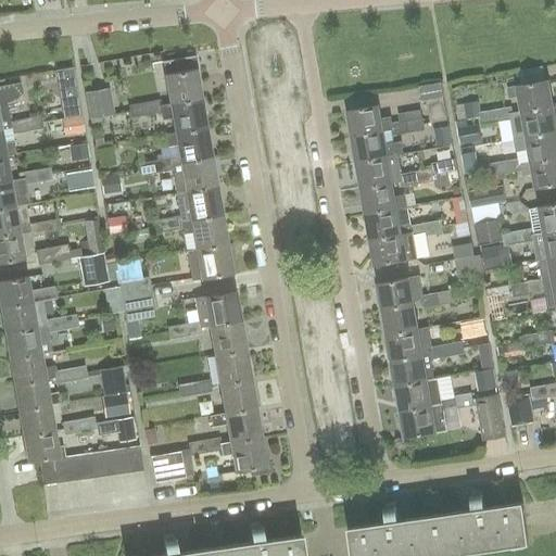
[(202,99),(193,50),(162,57),(171,104),(202,99)]
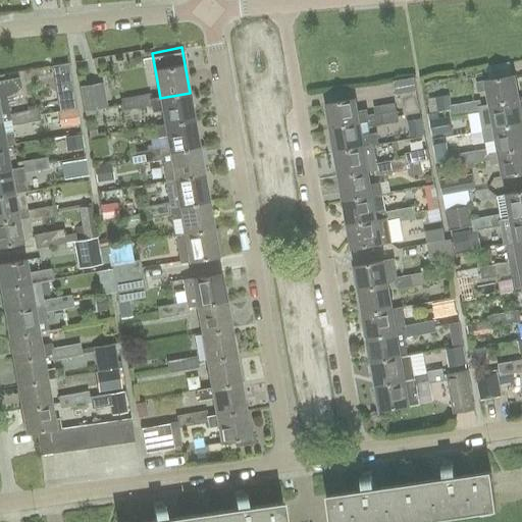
[(515,76),(515,74),(476,82),(478,93),(487,91),(489,104),(489,105),(518,100),(514,76),(515,76)]
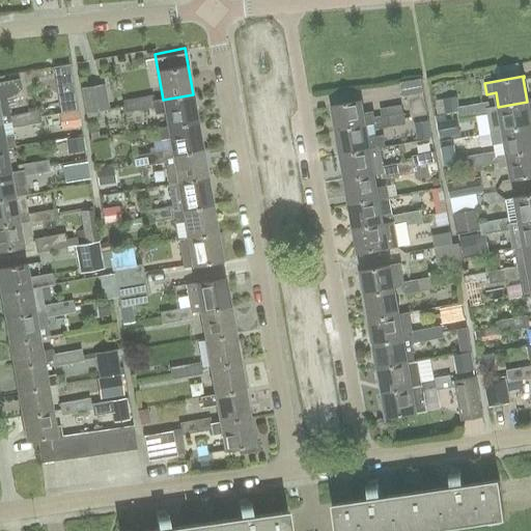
[(10,98),(22,89),(20,79),(0,82),(0,123),(2,123),(10,122),(9,117),(10,117),(7,98),(10,98)]
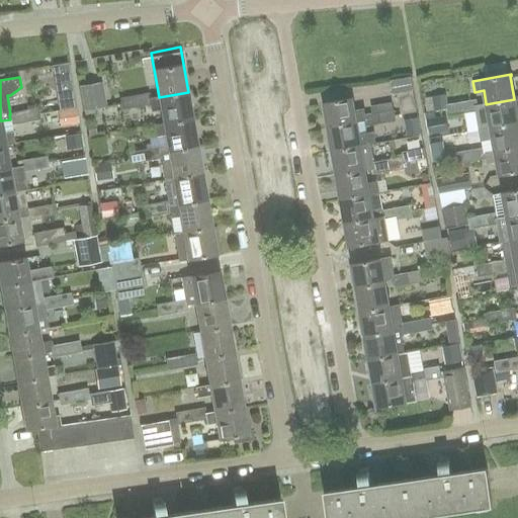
[(411,78),(391,81),(394,95),(397,94),(414,92),(411,78)]
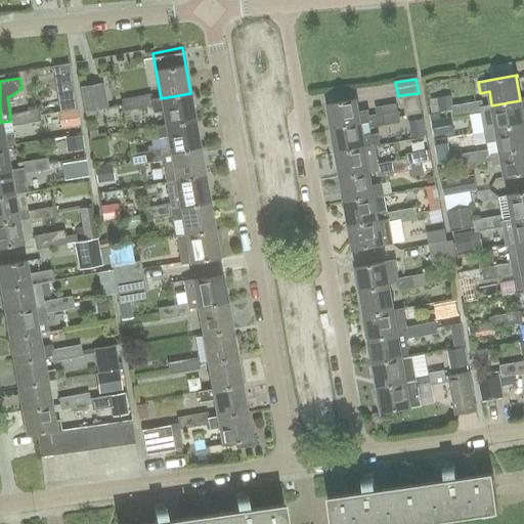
[(108,107),(104,84),(81,88),(86,112),(108,107)]
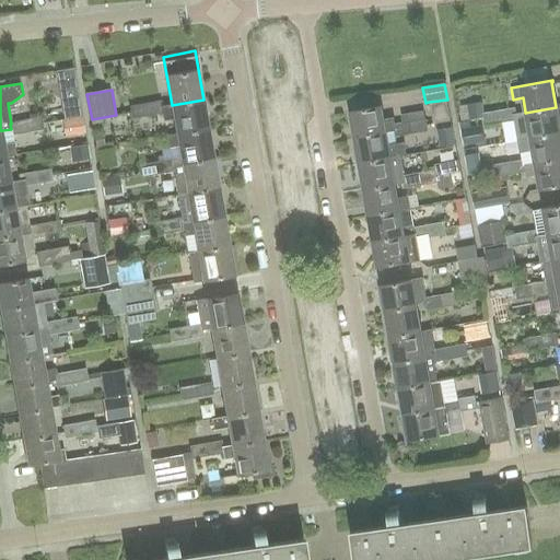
[(68,118),(83,115),(81,97),(65,100),(68,118)]
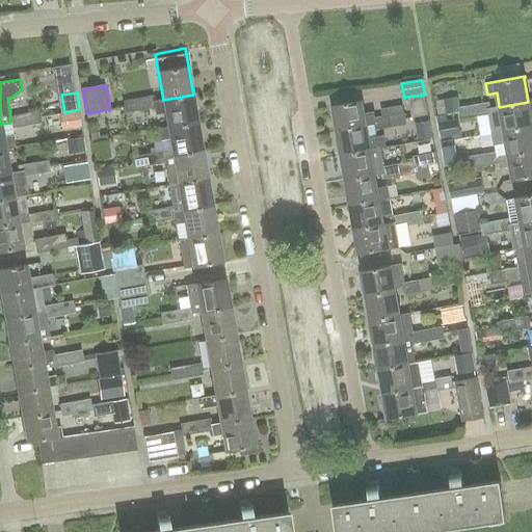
[(193,95),(163,100),(154,101),(155,107),(156,113),(165,112),(167,127),(168,128),(198,123),(193,95)]
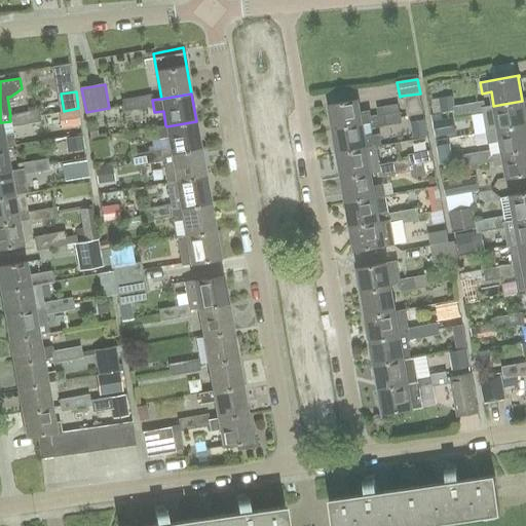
[(424,113),(420,94),(403,96),(407,116),(421,114),(424,113)]
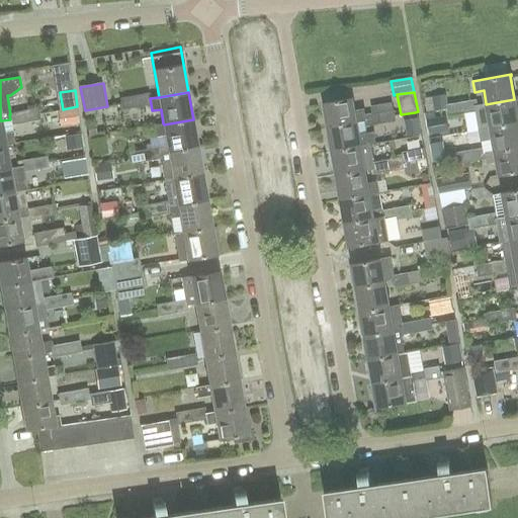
[(151,104),(150,98),(150,94),(136,96),(137,106),(151,104)]
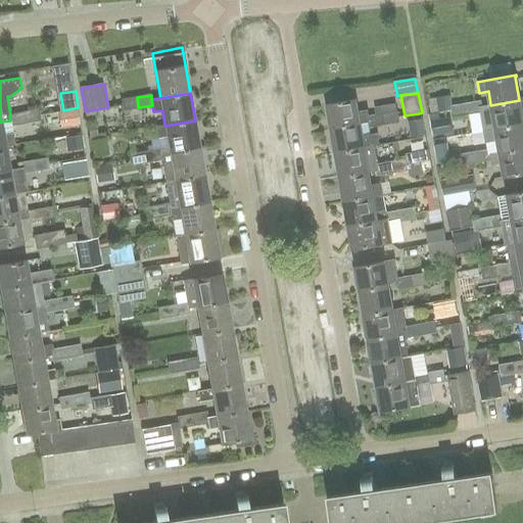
[(450,95),(430,99),(432,113),(453,110),(453,106),(450,95)]
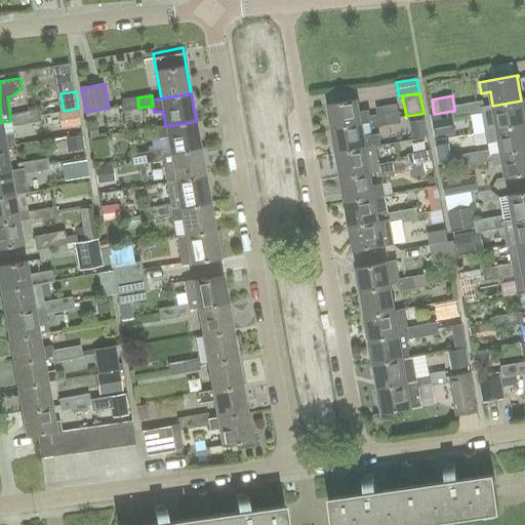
[(138,108),(137,97),(123,101),(124,111),(138,108)]
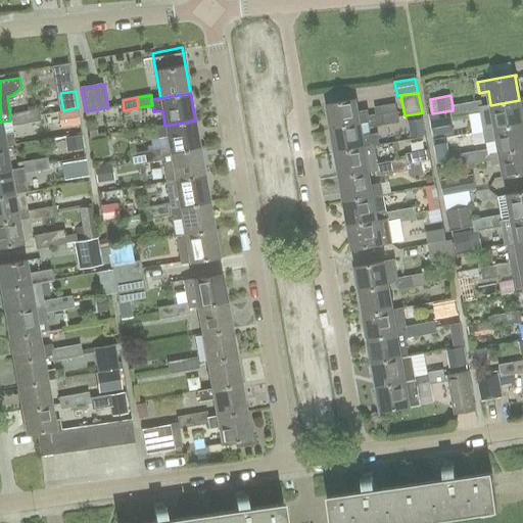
[(369,109),(359,111),(357,99),(326,104),(331,129),(361,124),(361,125),(370,123),(370,127),(385,125),(383,114),(370,116),(369,109)]
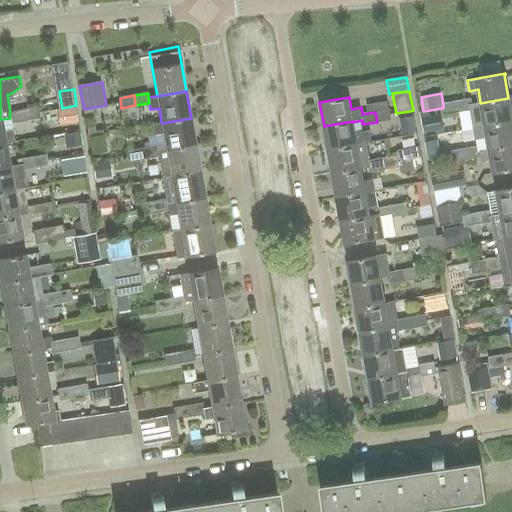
[(511,121),(511,118),(508,98),(480,103),(480,102),(471,104),(471,99),(457,101),(459,111),(470,109),(474,129),(511,121)]
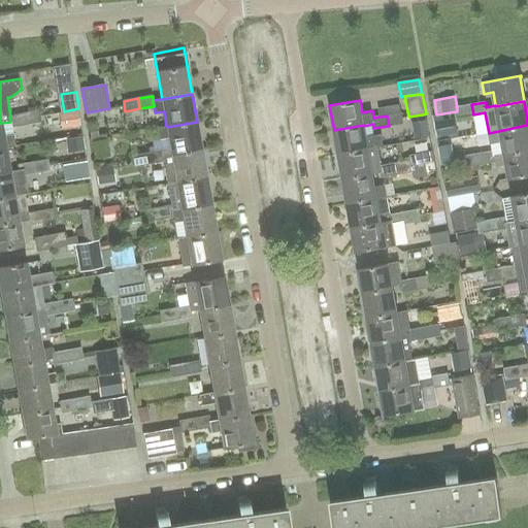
[(473,114),(471,104),(457,107),(457,111),(458,118),(473,114)]
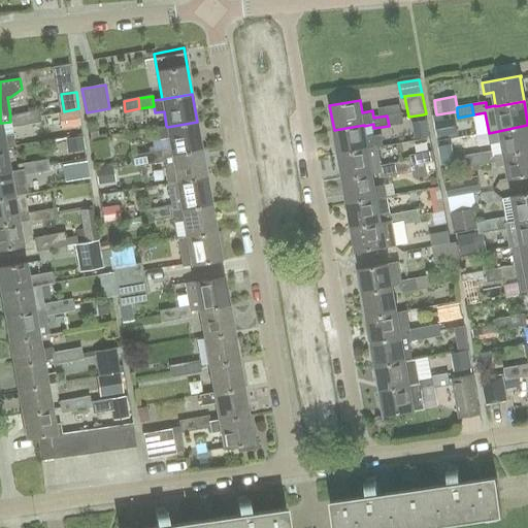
[(61,123),(79,120),(77,109),(60,113),(61,123)]
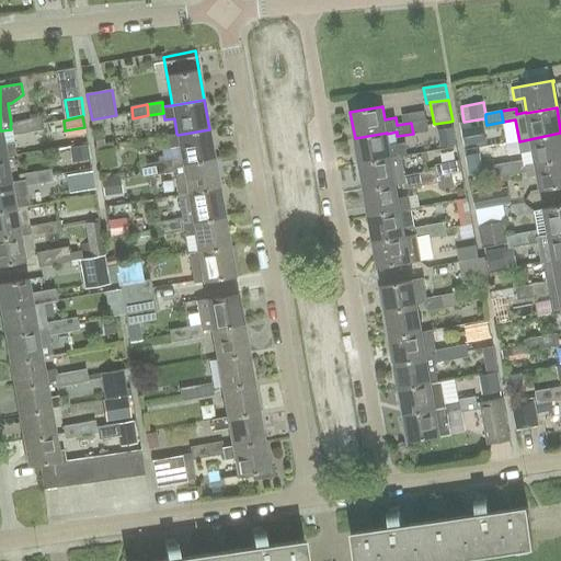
[(41,118),(25,121),(27,133),(43,129),(41,118)]
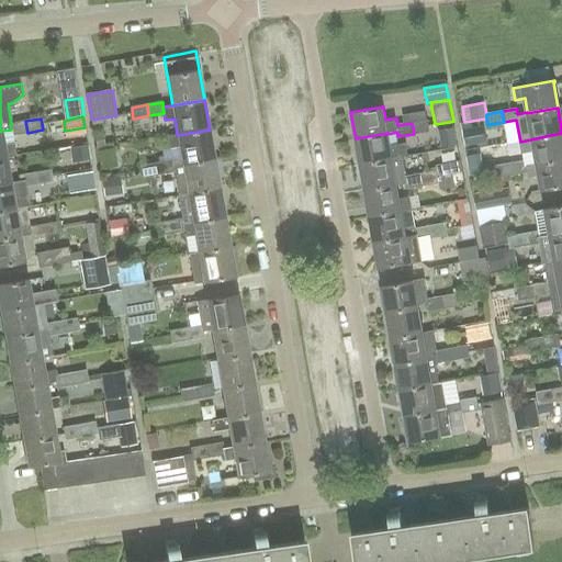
[(428,131),(427,125),(427,120),(412,123),(414,134),(428,131)]
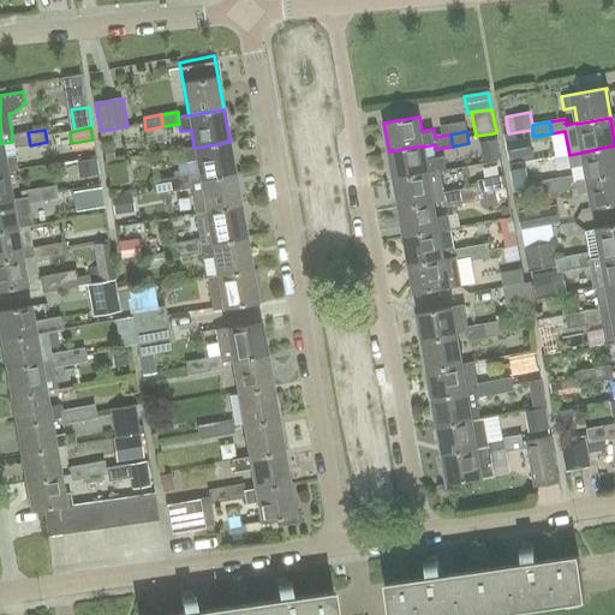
[(30,145),(28,132),(12,136),(11,136),(12,142),(13,148),(30,145)]
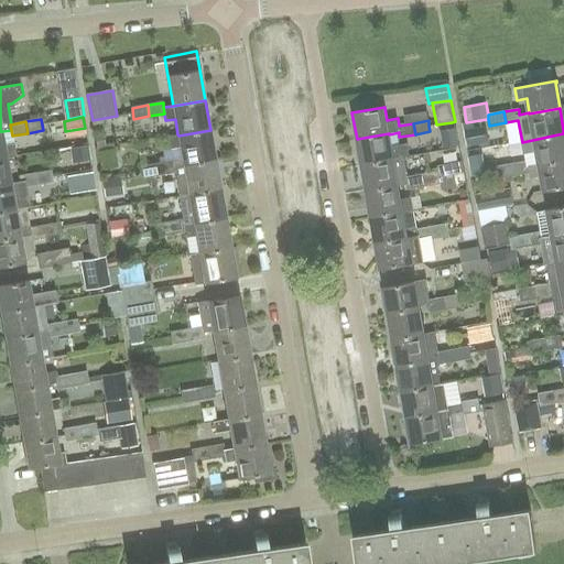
[(466,128),(468,144),(480,143),(478,127),(466,128)]
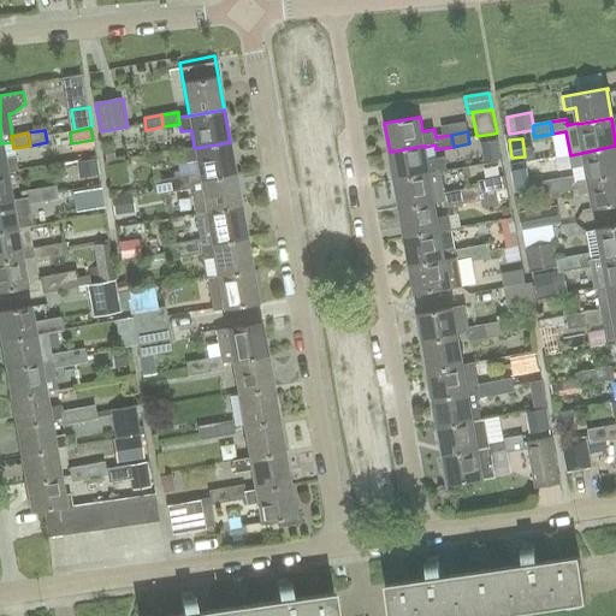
[(13,148),(12,142),(3,143),(0,143),(0,173),(7,172),(17,171),(13,148)]
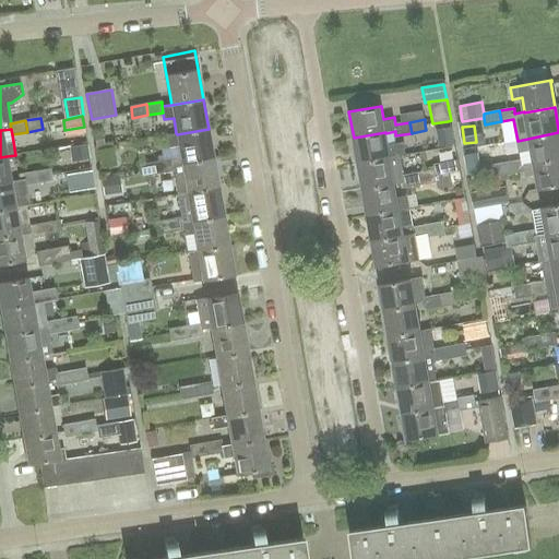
[(214,157),(209,129),(177,134),(176,133),(167,134),(169,147),(178,145),(181,163),(181,164),(214,157)]
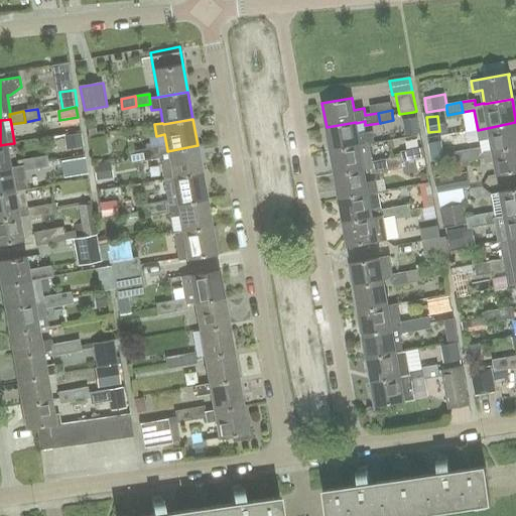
[(404,122),(406,137),(419,135),(416,119),(404,122)]
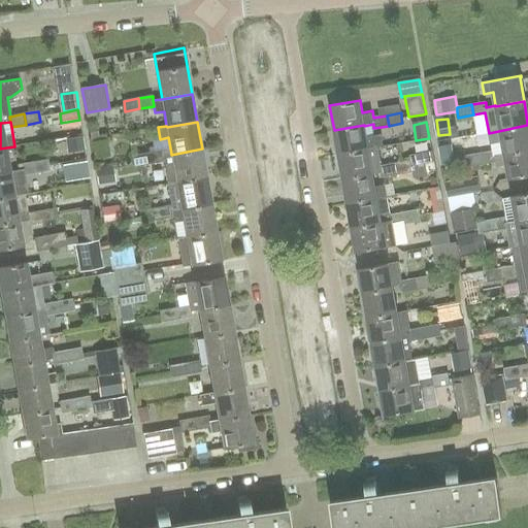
[(100,137),(98,125),(90,127),(92,138),(100,137)]
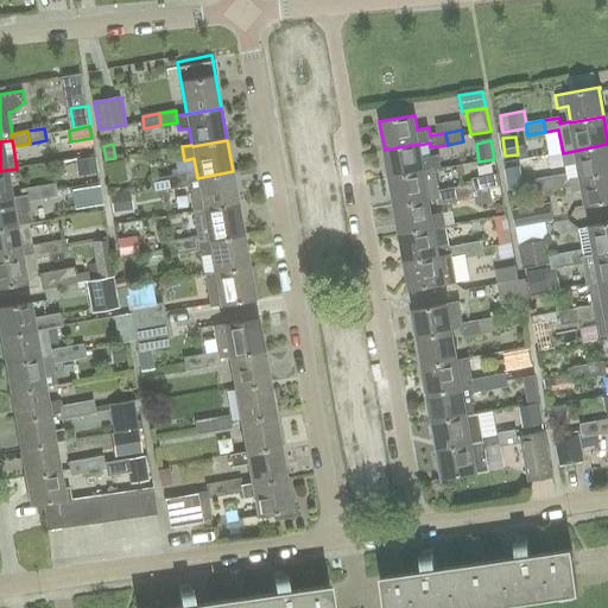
[(439,154),(422,158),(419,145),(419,144),(385,150),(390,178),(424,171),(424,172),(436,170),(442,169),(439,154)]
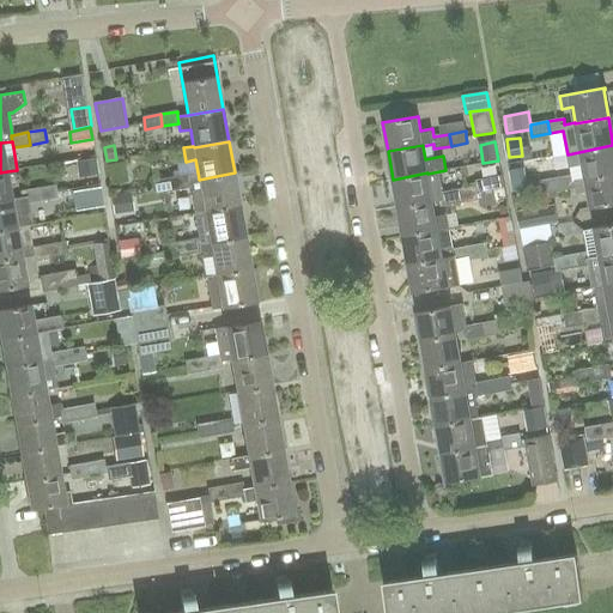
[(612,145),(568,155),(569,168),(583,165),(586,180),(612,174),(612,145)]
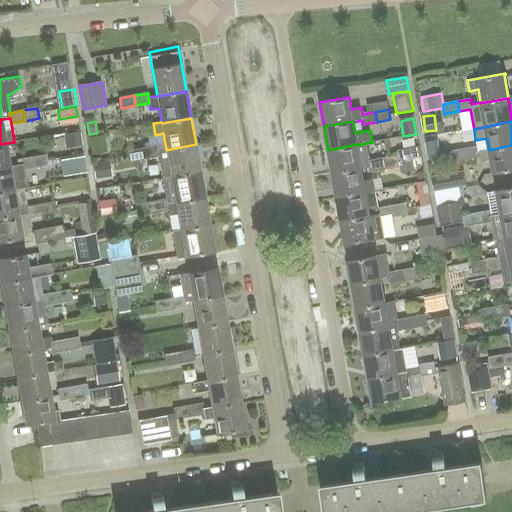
[(69,148),(83,145),(81,132),(67,134),(69,148)]
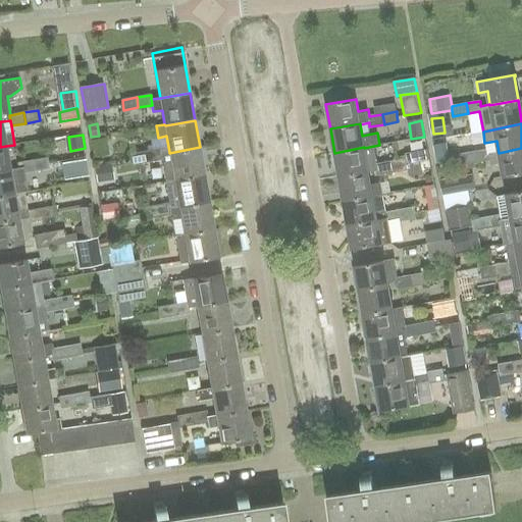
[(109,155),(106,139),(91,141),(94,157),(109,155)]
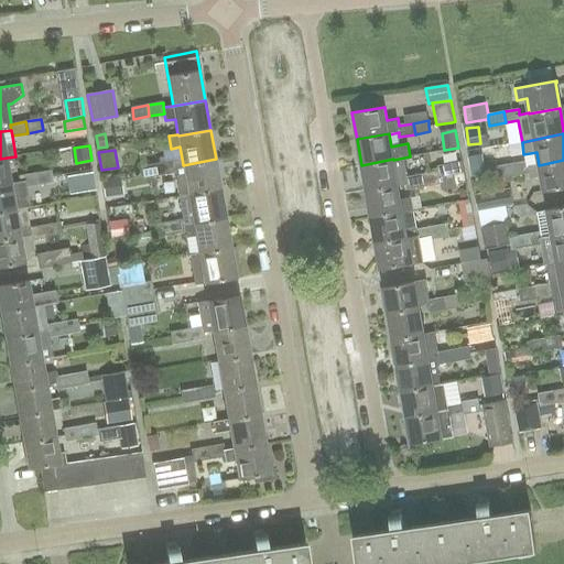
[(486,174),(483,154),(469,156),(473,176),(486,174)]
